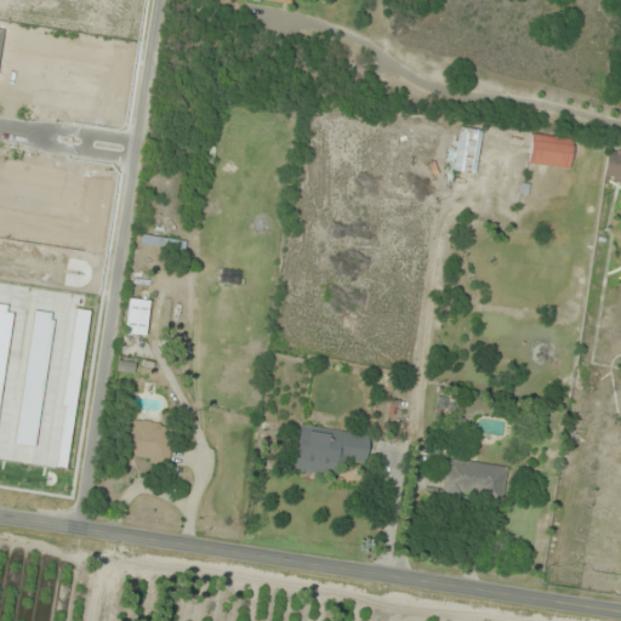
[(453,172),(474,176),(482,131),(460,127),(453,172)]
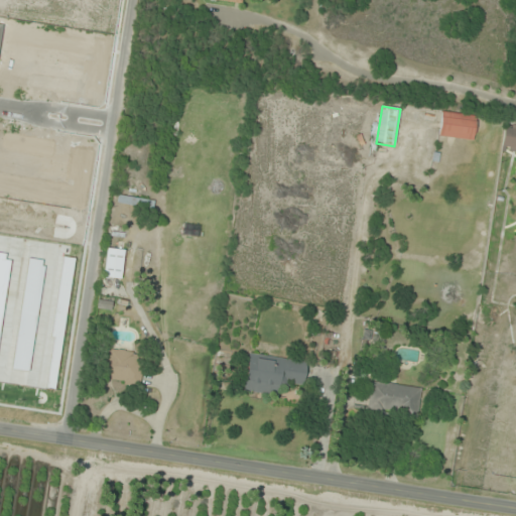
[(473,140),(476,118),(441,113),(438,135),(473,140)]
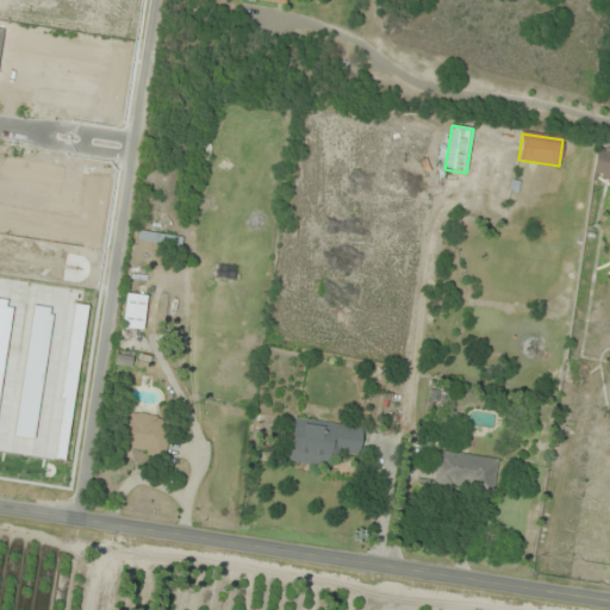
[(609,178),(609,153),(597,150),(592,175),(609,178)]
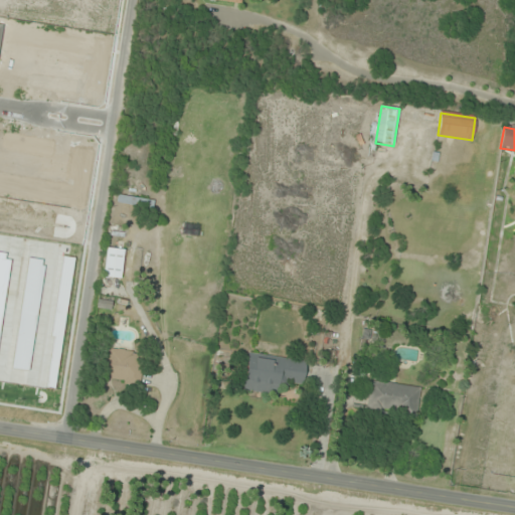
[(118,201),(153,208),(154,201),(119,195),(118,201)]
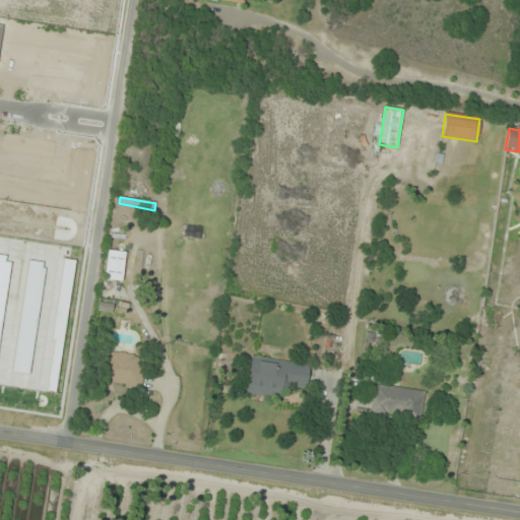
[(124,280),(124,251),(107,251),(107,280),(124,280)]
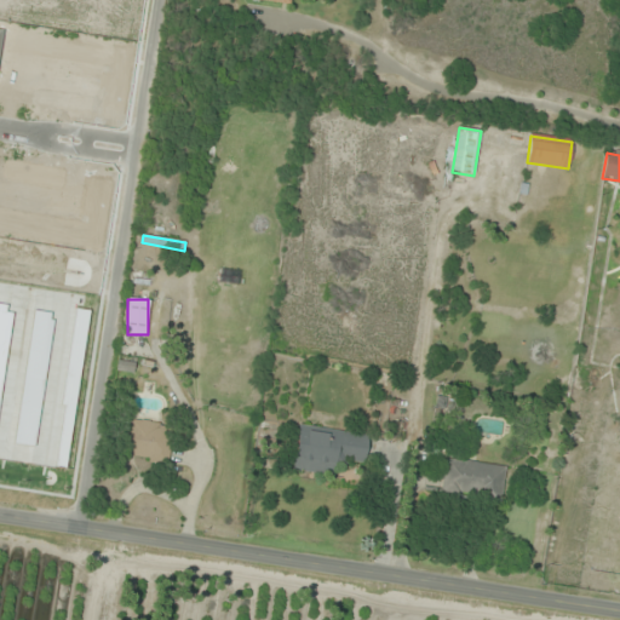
[(119,459),(172,463),(173,423),(121,420),(119,459)]
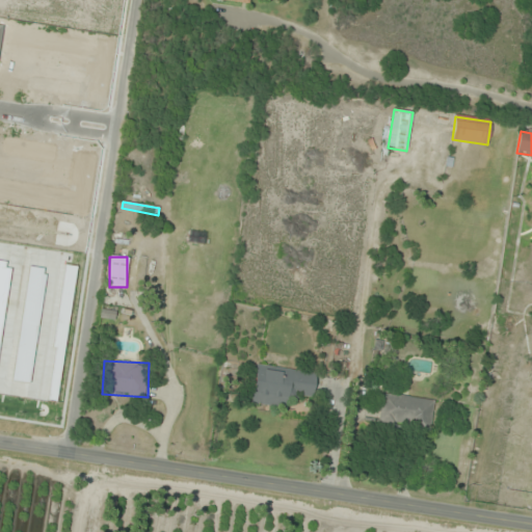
[(317,373),(256,364),(250,403),(288,408),(289,397),(313,400),(317,373)]
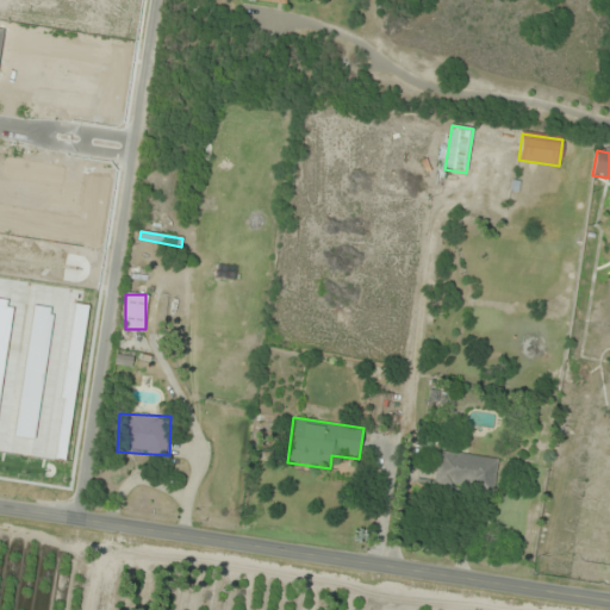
[(493,496),(498,459),(437,452),(434,489),(493,496)]
